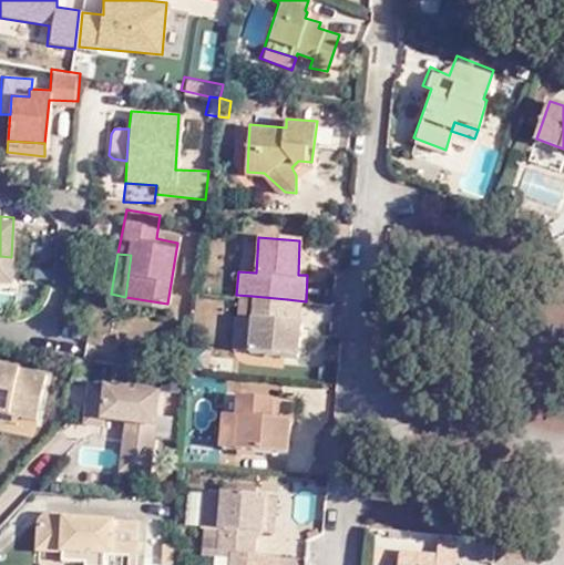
[(0,268),(10,269),(11,257),(0,256),(0,268)]
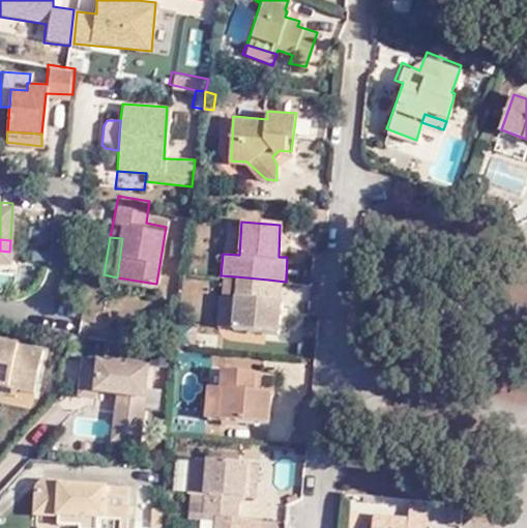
[(268,296),(268,280),(235,276),(234,295),(215,293),(214,325),(279,331),(280,297),(268,296)]
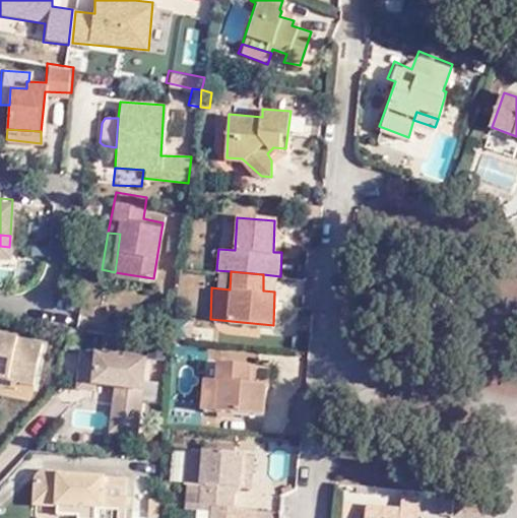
[(309,324),(309,312),(299,313),(299,324),(309,324)]
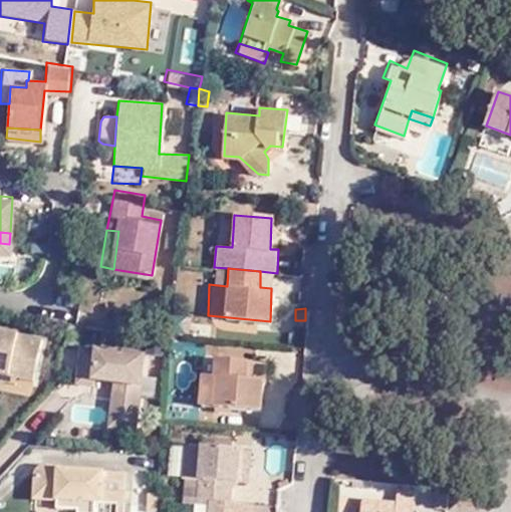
[(0,367),(15,371),(32,375),(42,333),(0,324),(0,367)]
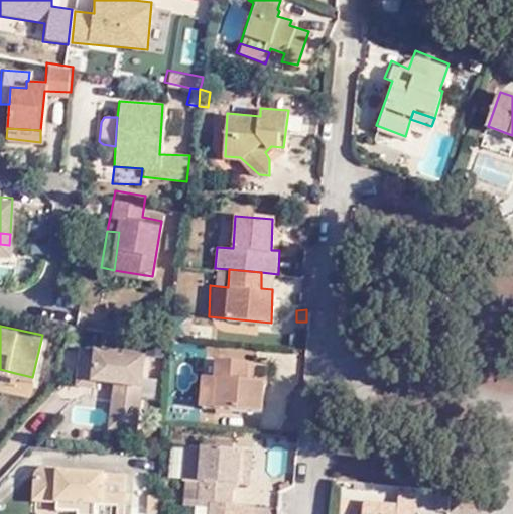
[(91,386),(91,380),(93,350),(78,348),(75,384),(91,386)]
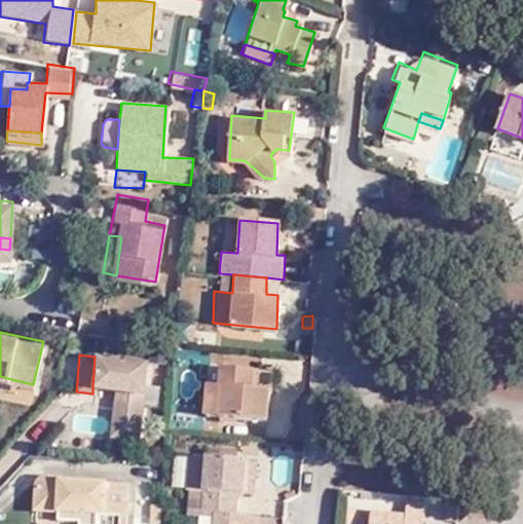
[(95,357),(92,387),(116,388),(113,434),(140,436),(145,360),(95,357)]
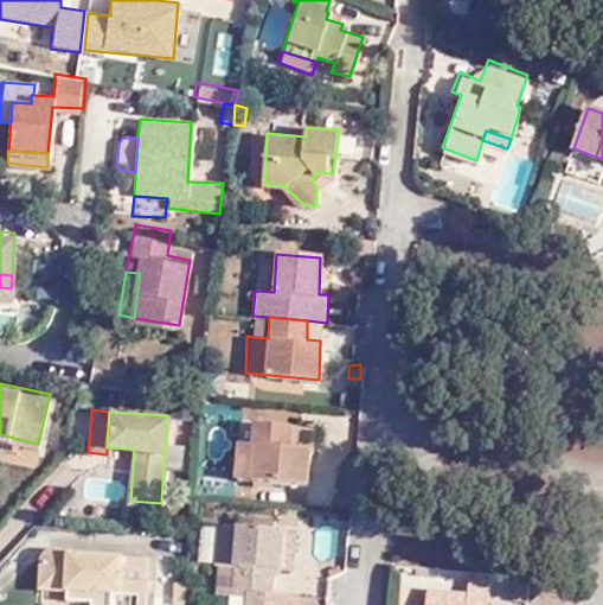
[(252,445),(250,479),(309,486),(314,430),(255,424),(252,445)]
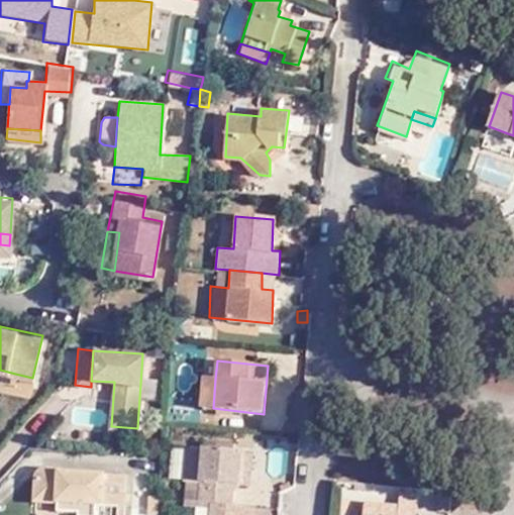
[(0,379),(13,382),(15,374),(0,370),(0,379)]
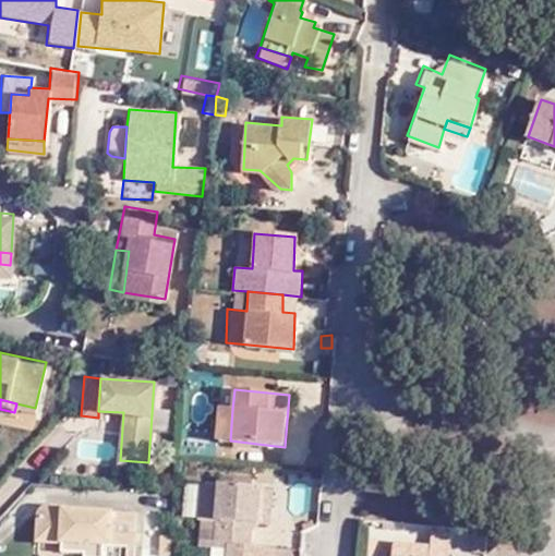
[(176,414),(177,400),(164,400),(163,413),(176,414)]
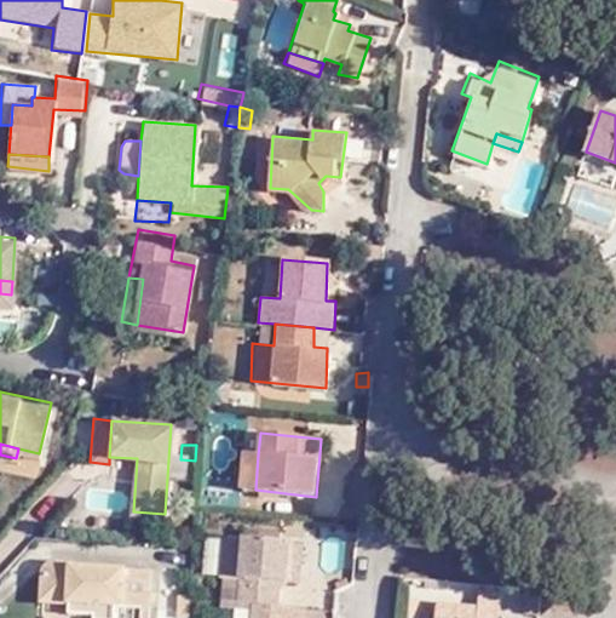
[(242,490),(255,490),(258,455),(245,455),(242,490)]
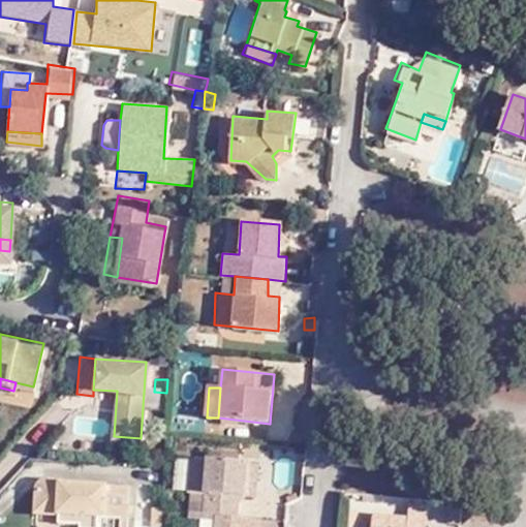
[(151,411),(165,412),(166,393),(154,392),(151,391),(151,411)]
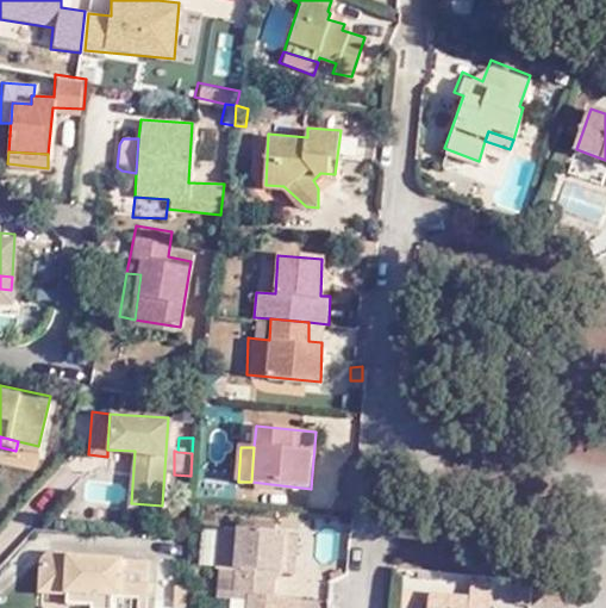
[(80,481),(80,504),(123,504),(123,481),(80,481)]
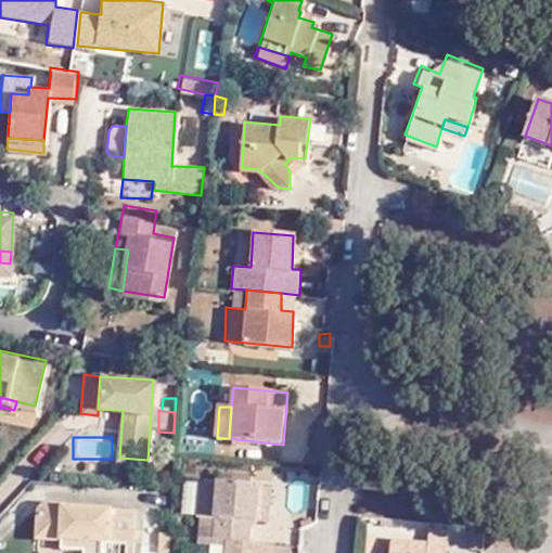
[(364,494),(384,496),(385,470),(366,468),(364,494)]
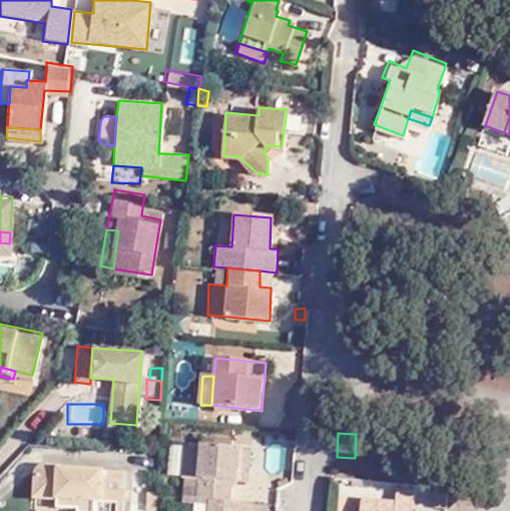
[(181,496),(207,499),(227,501),(228,482),(235,481),(236,449),(237,440),(198,437),(198,445),(195,476),(183,475),(181,496)]
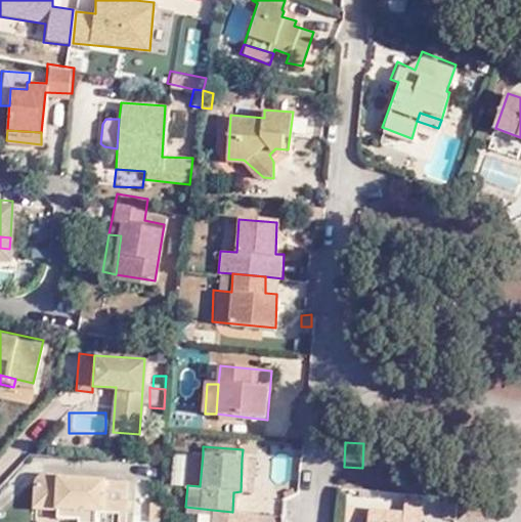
[(170,486),(187,485),(200,486),(203,454),(172,452),(170,486)]
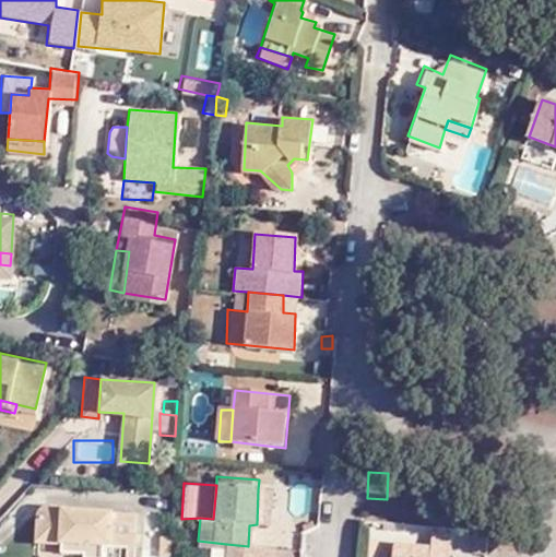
[(258,489),(257,524),(268,525),(270,489),(258,489)]
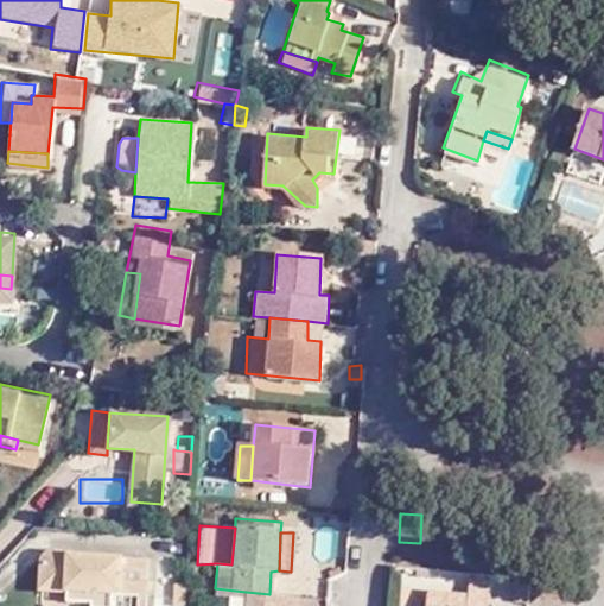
[(145,598),(145,565),(70,556),(68,551),(40,549),(37,586),(65,588),(65,601),(89,603),(88,605),(106,605),(108,594),(145,598)]
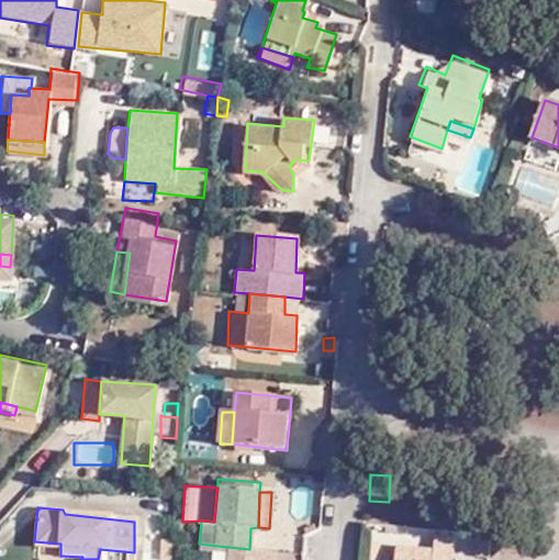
[(451,559),(455,539),(435,537),(435,548),(434,559),(451,559)]
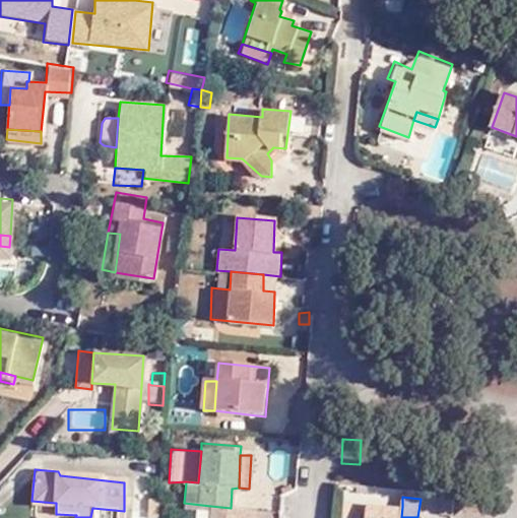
[(401,517),(402,507),(365,505),(364,517),(401,517)]
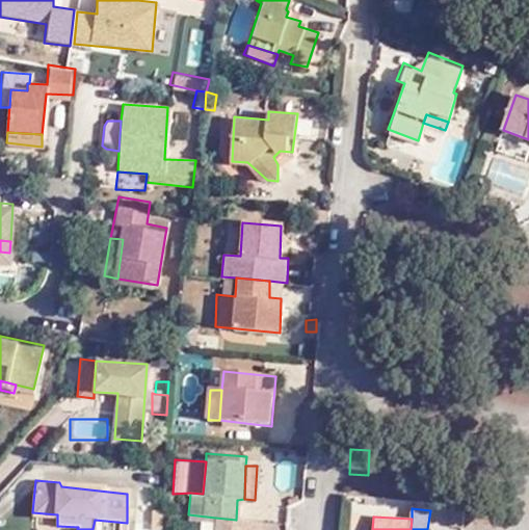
[(260,529),(262,522),(236,520),(215,518),(213,529),(260,529)]
